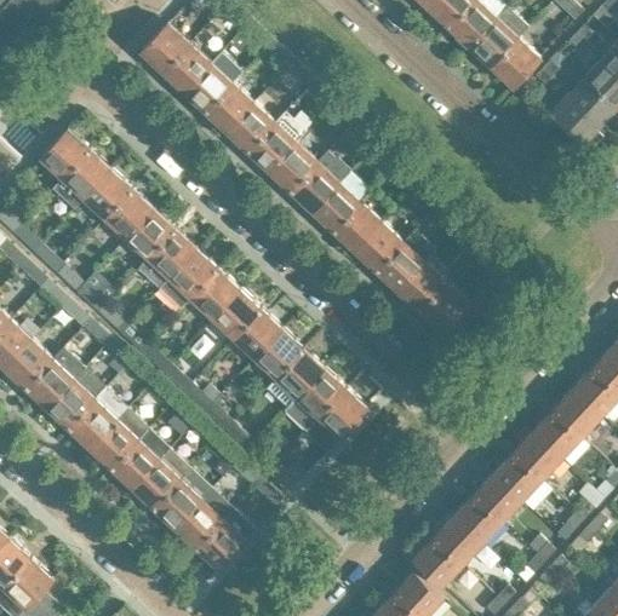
[(0,74),(27,45),(18,38),(53,0),(0,0),(0,74)]
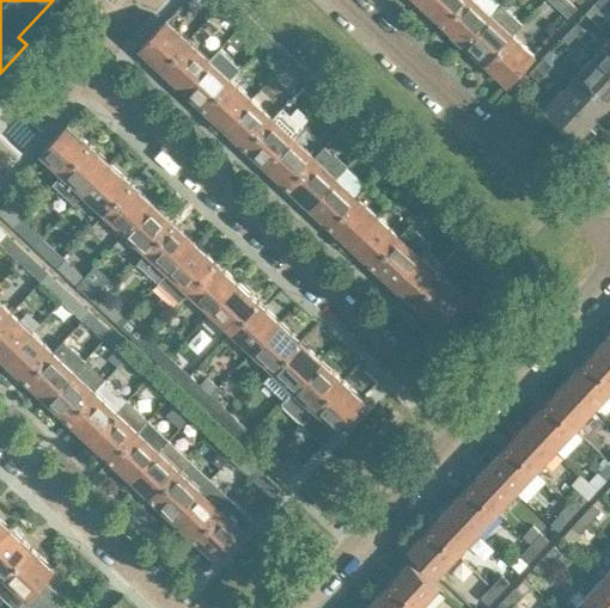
[(226,0),(203,0),(217,11),(219,7),(226,0)]
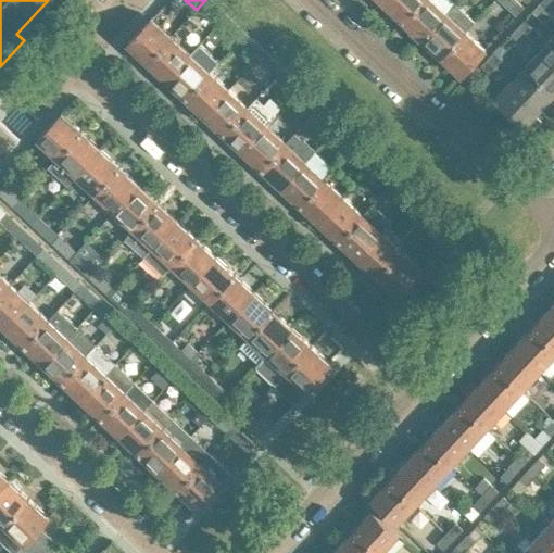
[(388,0),(381,7),(401,25),(424,0),(388,0)]
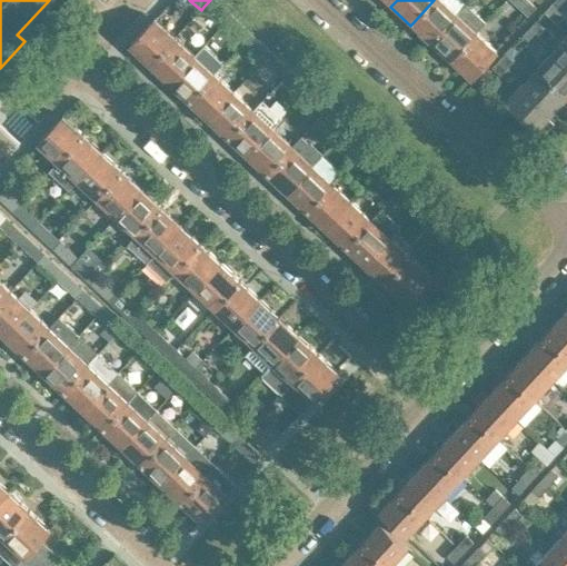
[(457,15),(441,0),(434,0),(410,26),(430,43),(457,15)]
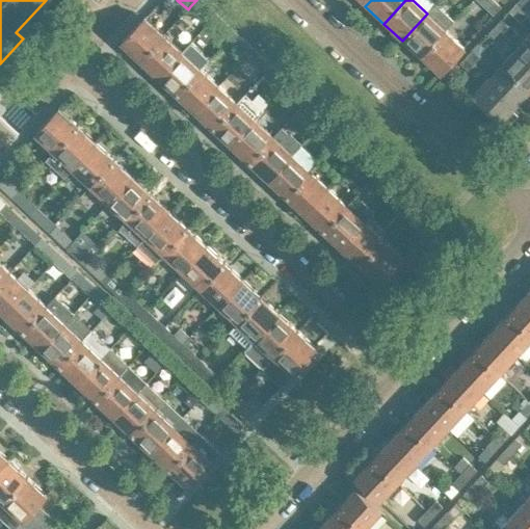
[(489,0),(485,0),(481,5),(493,17),(500,9),(489,0)]
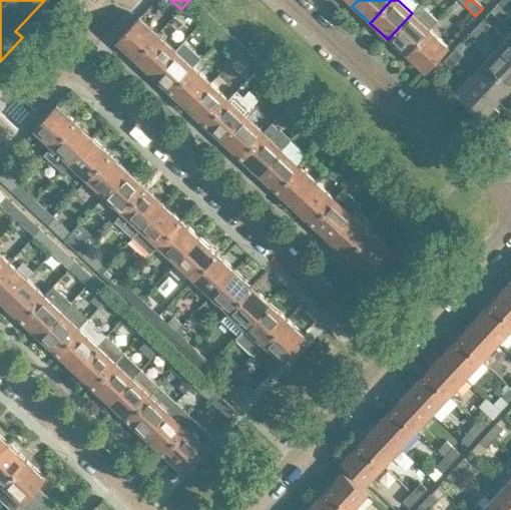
[(510,6),(503,0),(500,0),(496,5),(504,12),(510,6)]
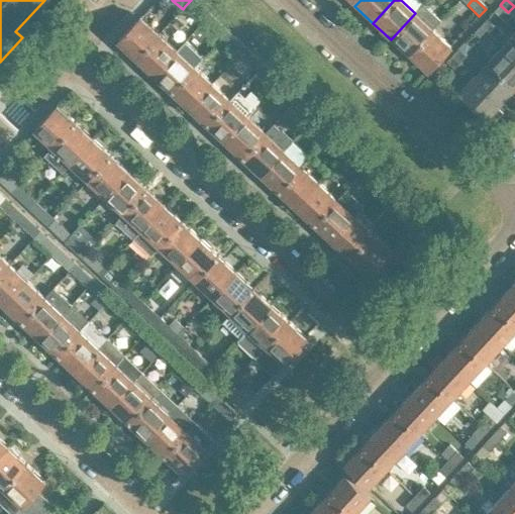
[(409,57),(433,30),(432,29),(439,21),(422,5),(415,13),(391,39),(409,57)]
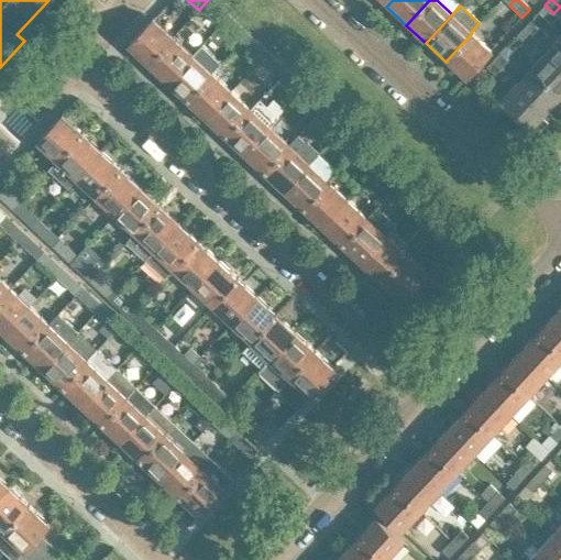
[(229,18),(221,25),(231,34),(239,26),(229,18)]
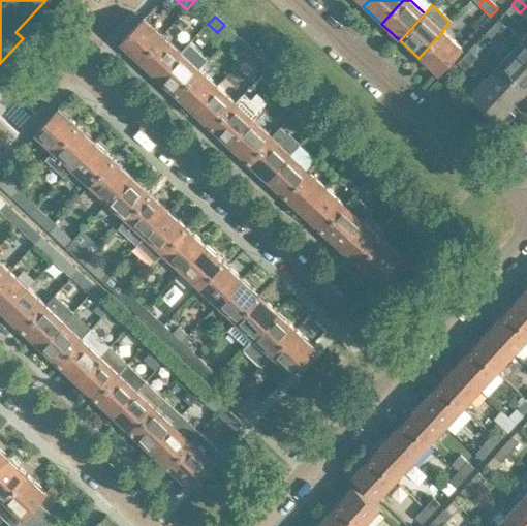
[(137,62),(160,37),(142,20),(119,44),(137,62)]
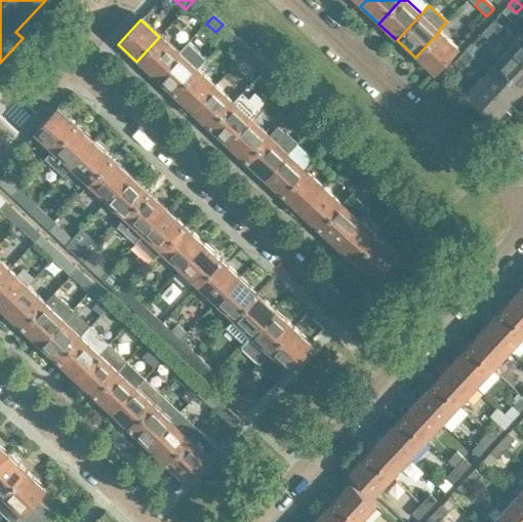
[(500,30),(492,23),(486,29),(494,36),(500,30)]
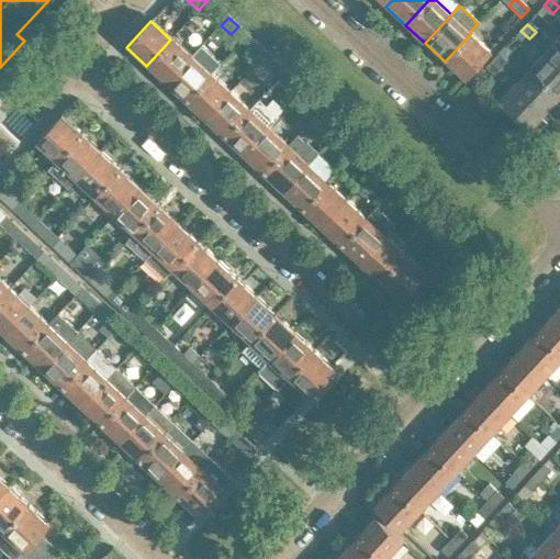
[(529,38),(521,31),(514,37),(523,46),(529,38)]
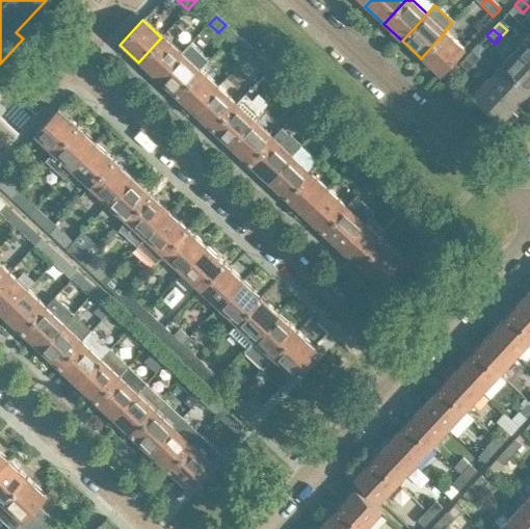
[(466,49),(464,48),(446,31),(421,58),(440,76),(466,49)]
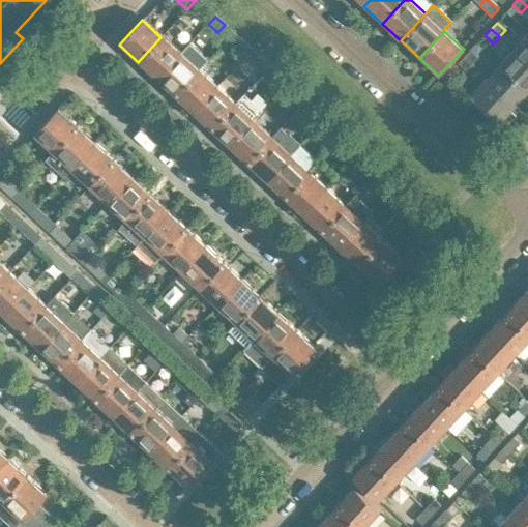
[(252,51),(234,33),(227,40),(245,58),(252,51)]
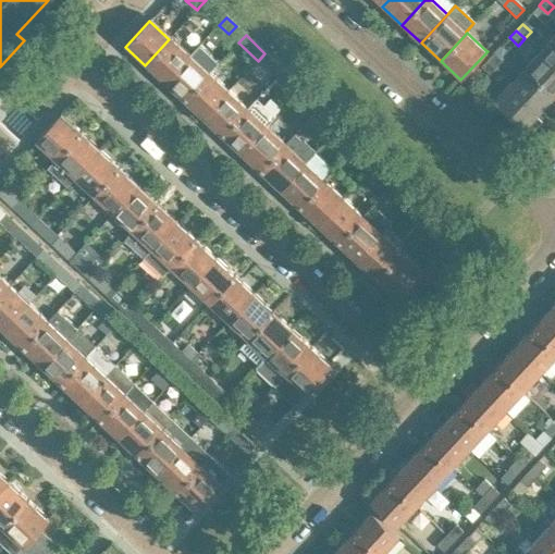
[(554,37),(540,53),(554,66),(554,37)]
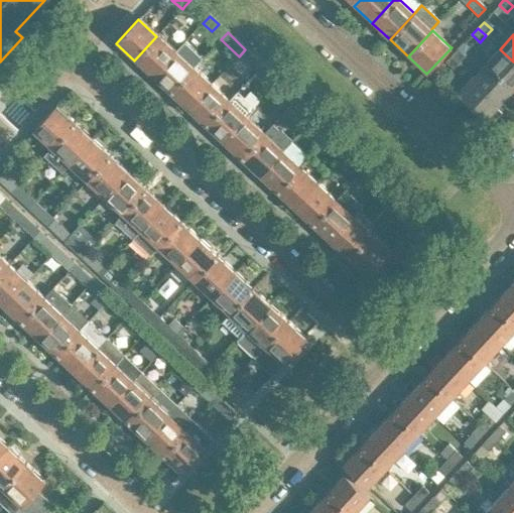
[(152,78),(174,53),(156,36),(134,60),(152,78)]
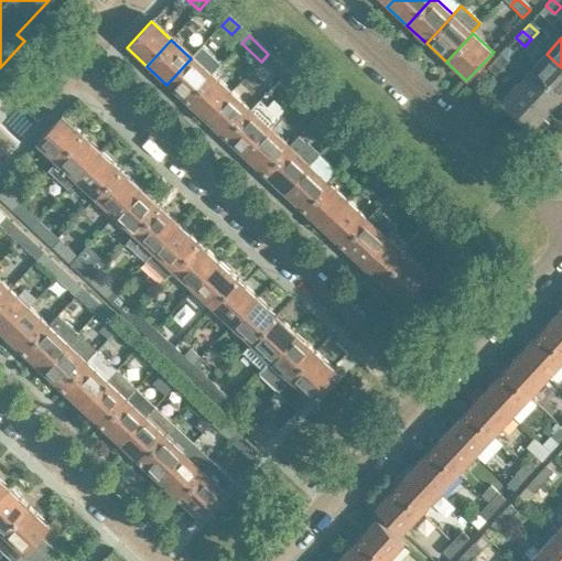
[(185,103),(211,76),(220,66),(201,47),(191,58),(166,85),(185,103)]
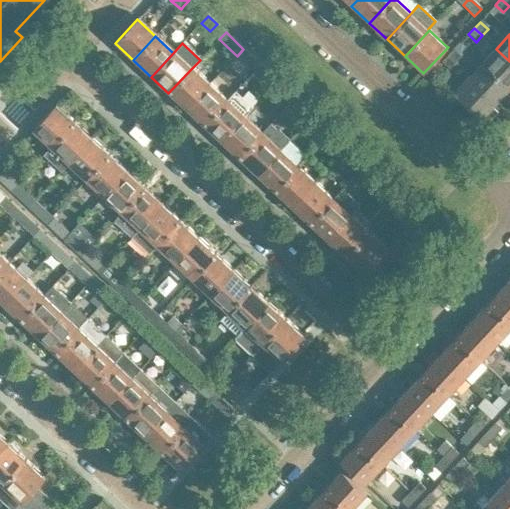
[(261,65),(243,49),(237,56),(254,72),(261,65)]
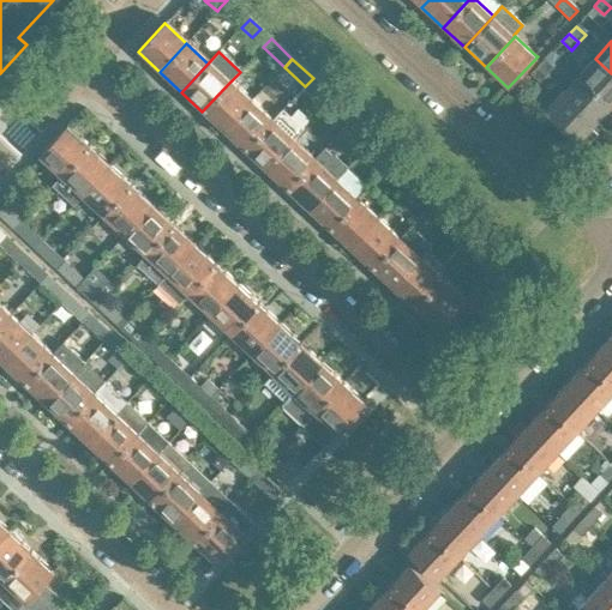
[(611,73),(595,59),(579,76),(611,107),(611,73)]
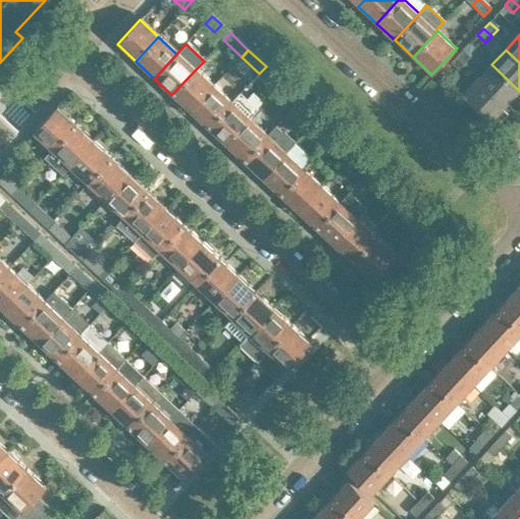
[(470,60),(462,52),(456,59),(463,66),(470,60)]
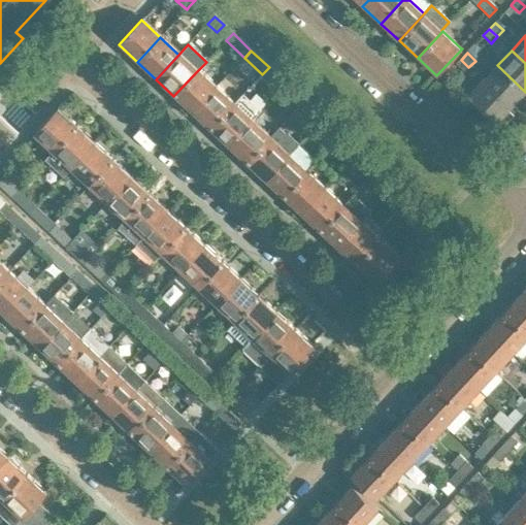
[(468,67),(461,60),(455,66),(463,73),(468,67)]
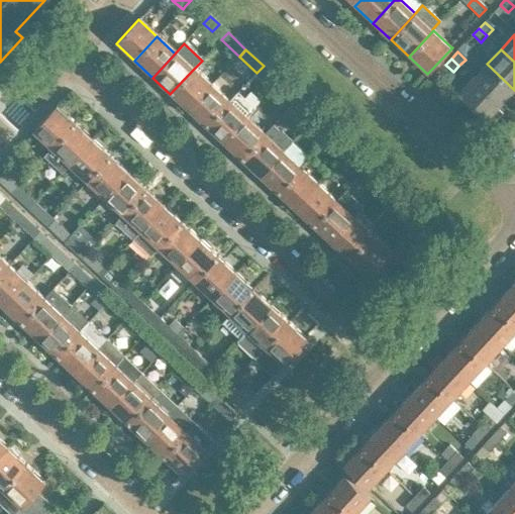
[(514,100),(514,90),(487,64),(473,79),(500,104),(505,100),(511,105),(514,100)]
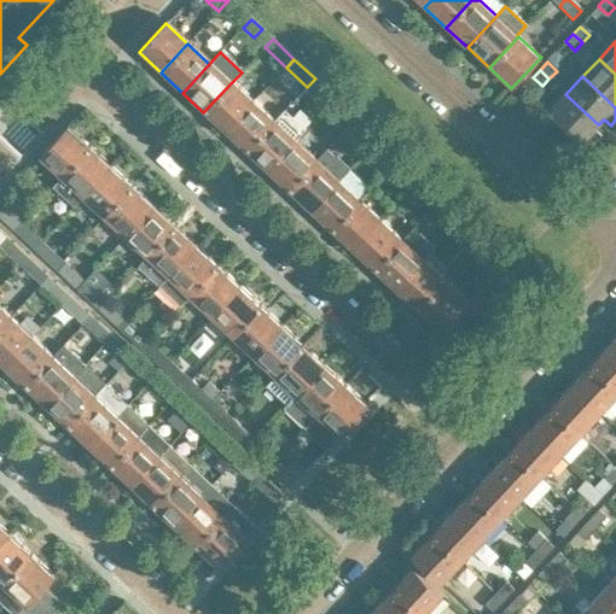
[(337,99),(315,79),(307,87),(329,107),(337,99)]
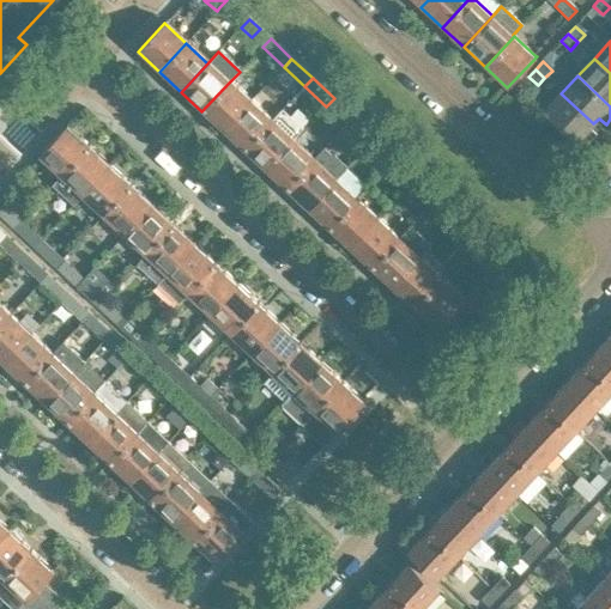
[(223,132),(250,103),(229,83),(201,111),(223,132)]
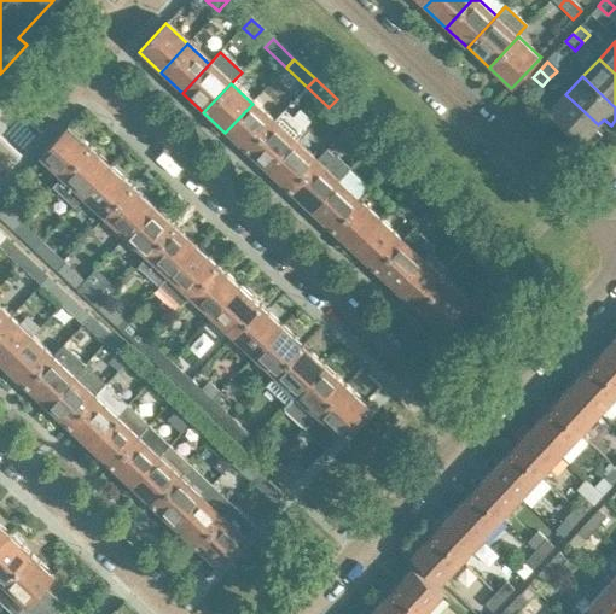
[(598,124),(565,94),(548,112),(588,150),(600,136),(593,130),(598,124)]
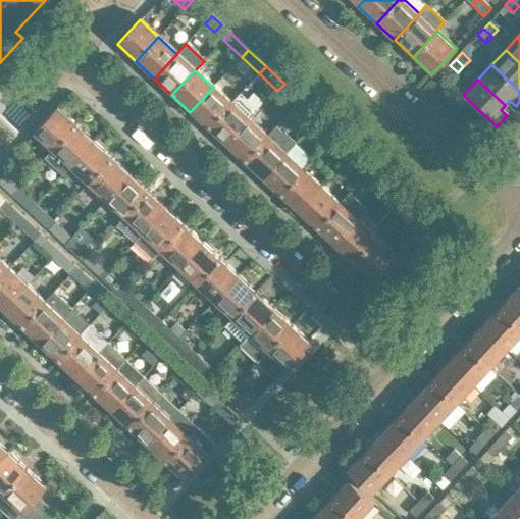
[(300,98),(284,84),(277,91),(294,105),(300,98)]
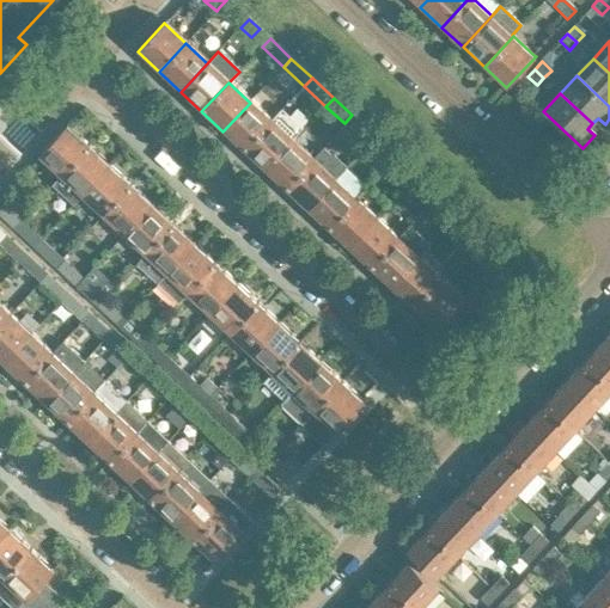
[(244,151),(270,122),(250,103),(223,131),(244,151)]
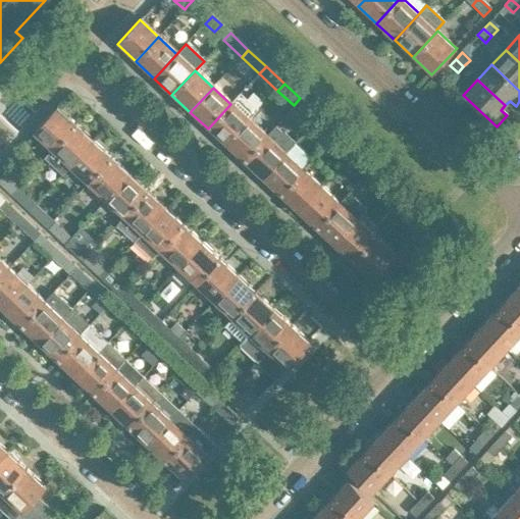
[(230,104),(208,128),(226,146),(249,121),(257,112),(240,95),(230,104)]
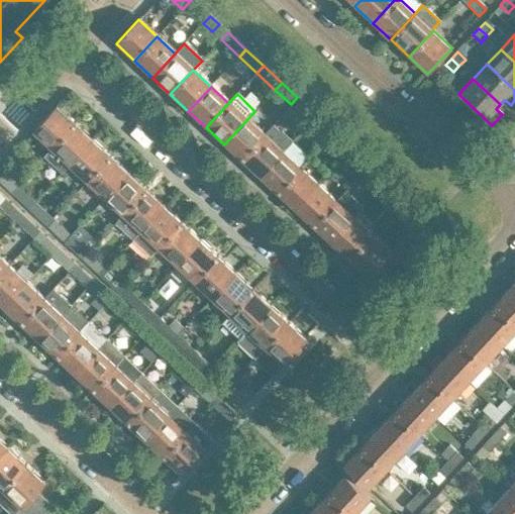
[(317,116),(297,97),(291,104),(310,123),(317,116)]
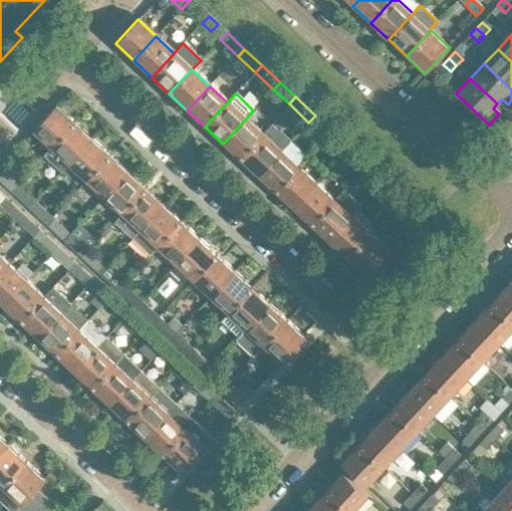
[(50,149),(73,124),(55,107),(32,132),(50,149)]
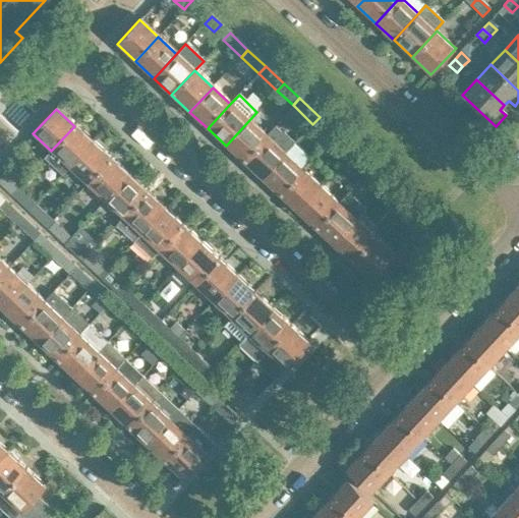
[(266,136),(265,136),(248,121),(226,146),(243,162),(266,136)]
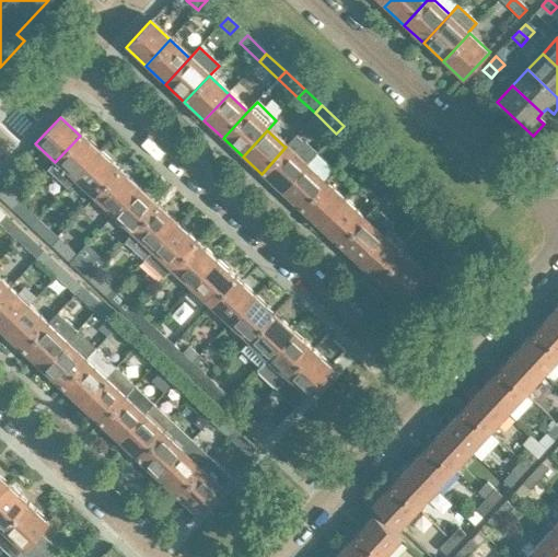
[(74,180),(100,153),(80,136),(55,162),(47,170),(66,188),(74,180)]
